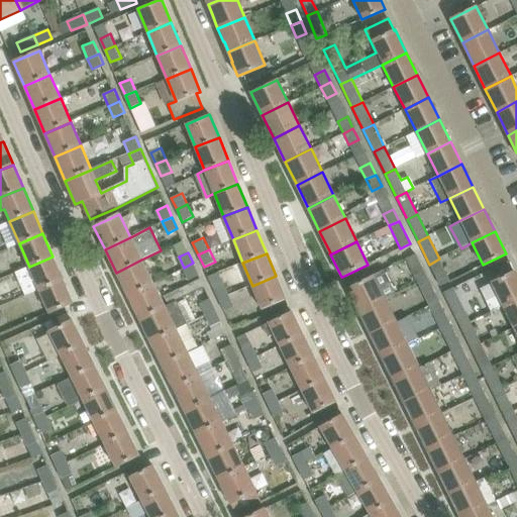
[(29,267),(14,273),(24,296),(38,290),(63,280),(53,256),(29,267)]
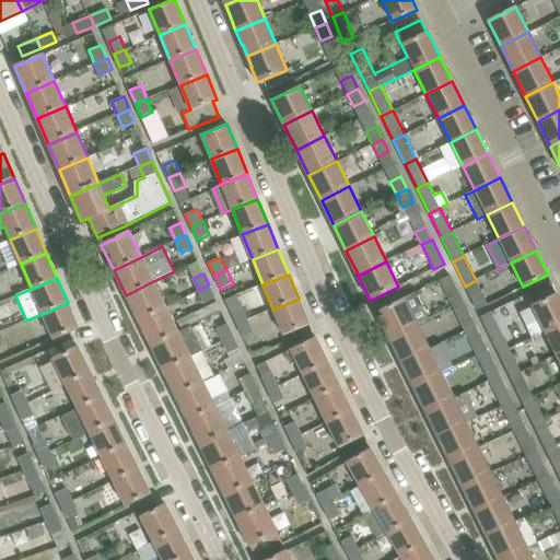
[(488,304),(476,280),(465,287),(476,310),(488,304)]
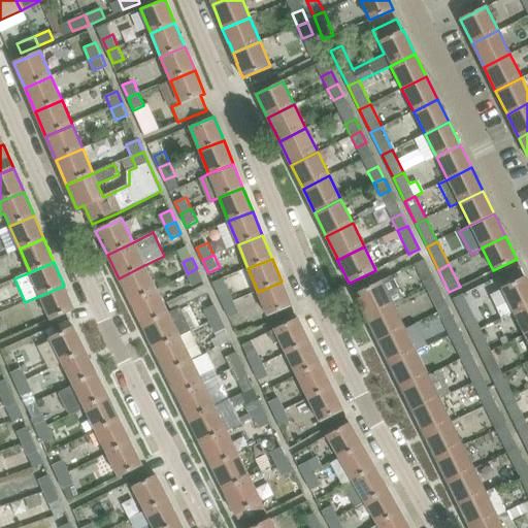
[(119,278),(130,302),(157,289),(144,265),(119,278)]
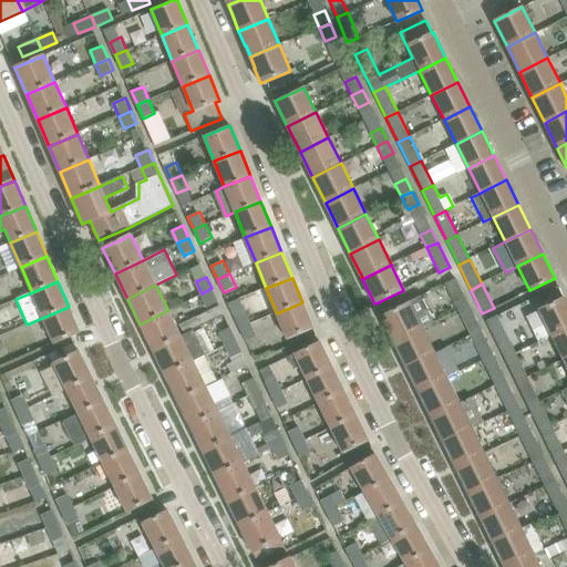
[(218,302),(212,288),(202,294),(207,308),(218,302)]
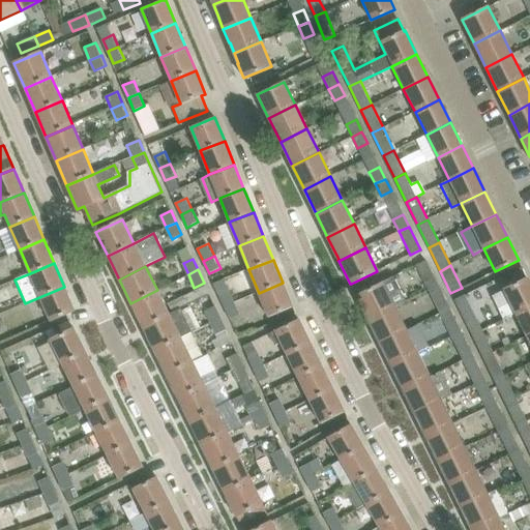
[(432,272),(421,277),(427,290),(437,285),(432,272)]
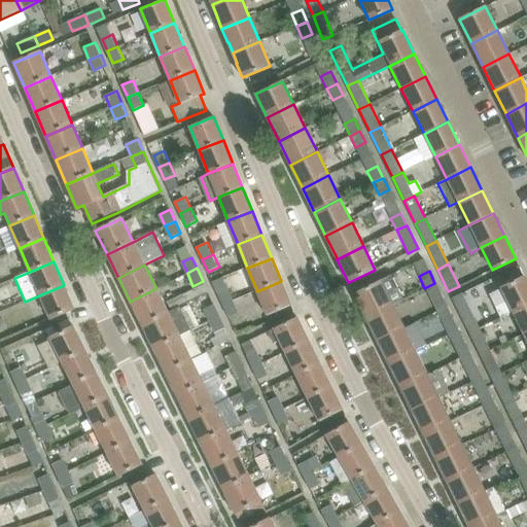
[(365,317),(391,304),(402,299),(391,275),(354,293),(365,317)]
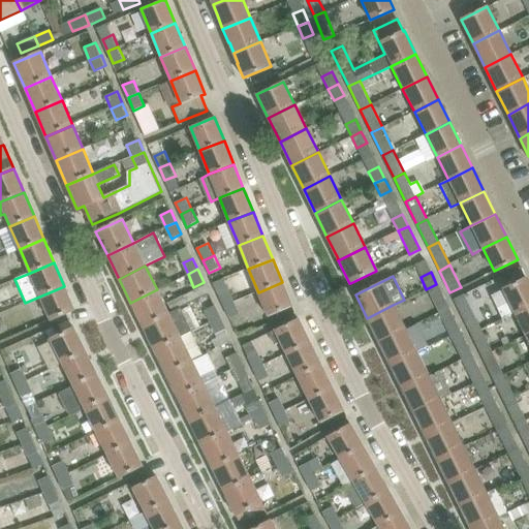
[(224,306),(236,301),(225,278),(214,284),(224,306)]
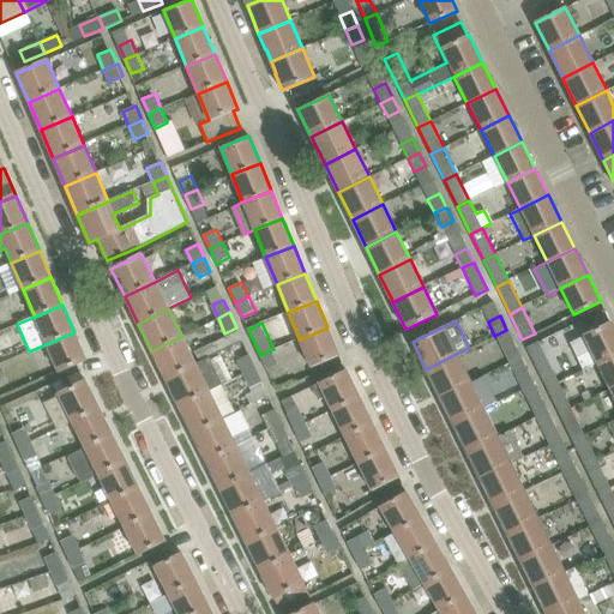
[(590,349),(578,355),(584,368),(597,362),(613,354),(613,327),(612,323),(584,336),(590,349)]
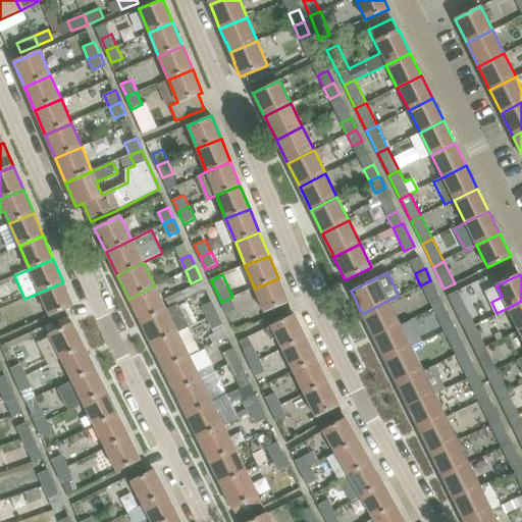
[(278,278),(255,289),(264,312),(289,302),(278,278)]
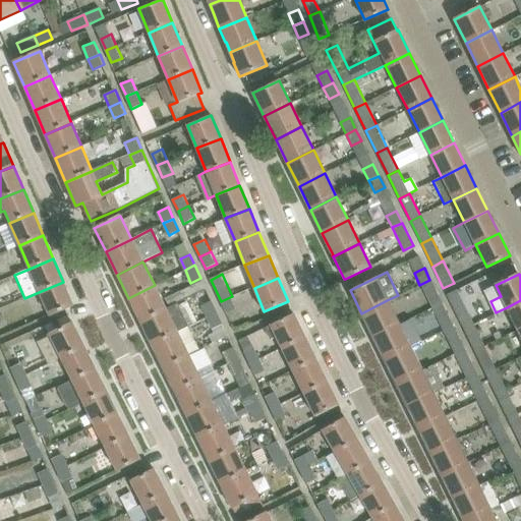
[(441,302),(429,280),(419,285),(430,307),(441,302)]
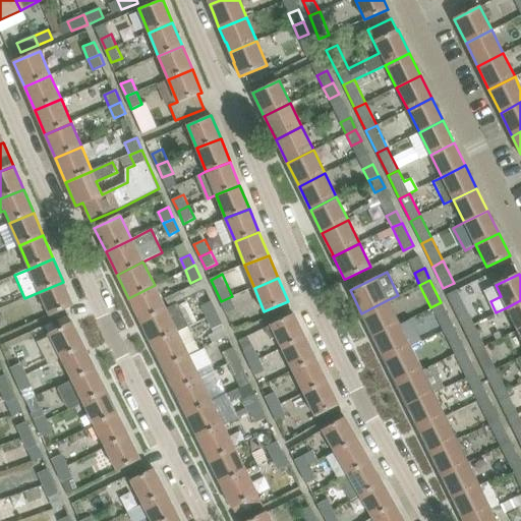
[(72,304),(63,282),(39,292),(49,314),(72,304)]
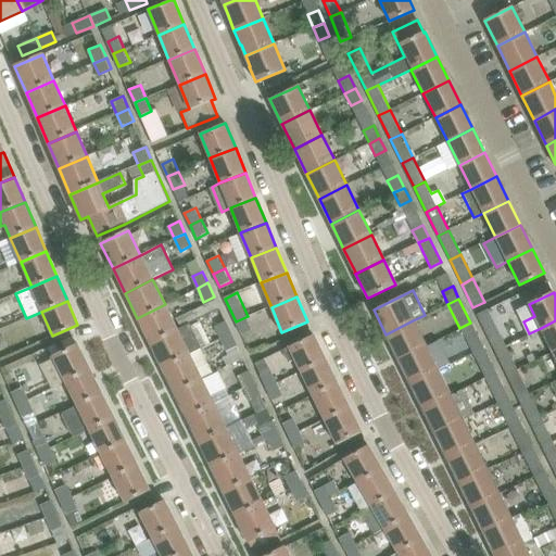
[(137,318),(150,343),(177,329),(165,304),(137,318)]
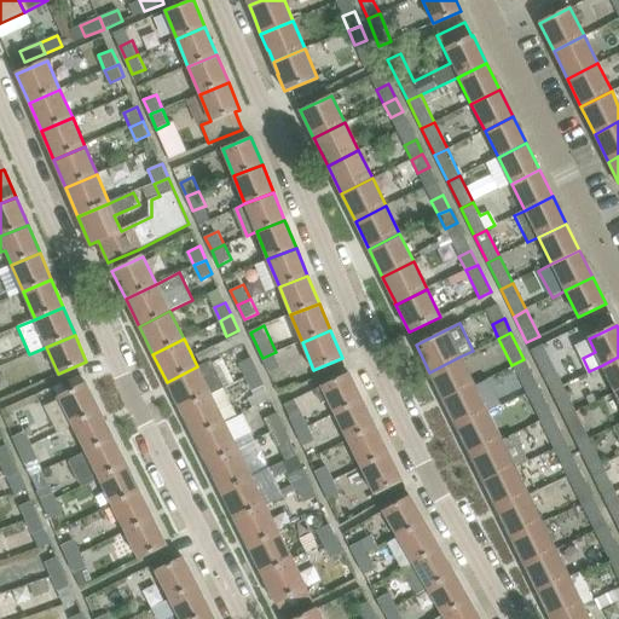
[(531,351),(550,392),(563,385),(543,345),(531,351)]
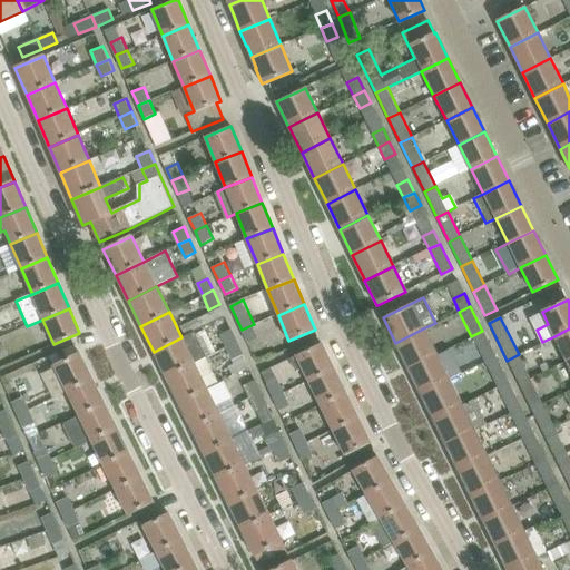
[(254,324),(242,330),(248,344),(261,337),(254,324)]
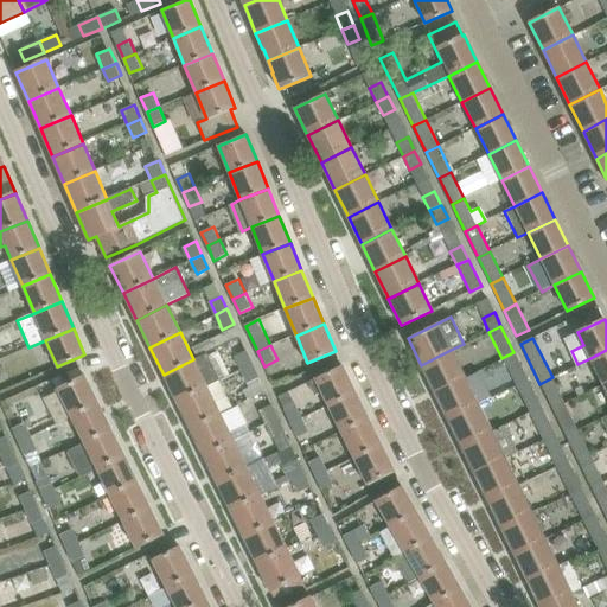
[(451,350),(421,365),(421,366),(422,366),(435,391),(465,377),(451,350)]
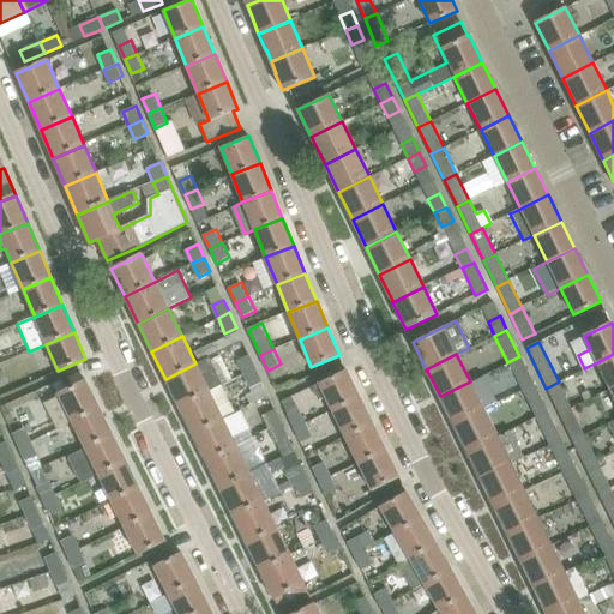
[(611,389),(613,386),(613,354),(597,362),(611,389)]
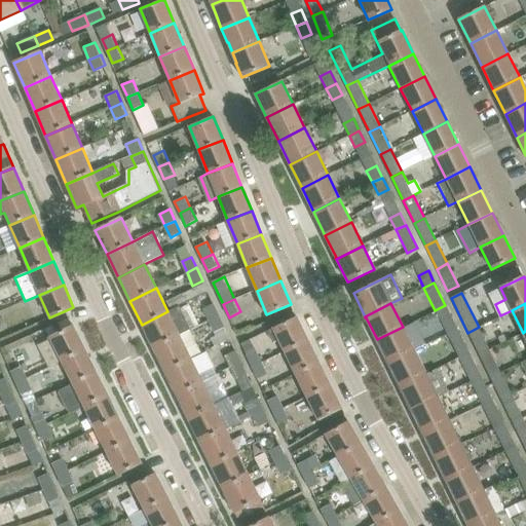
[(203,308),(209,321),(219,315),(214,304),(203,308)]
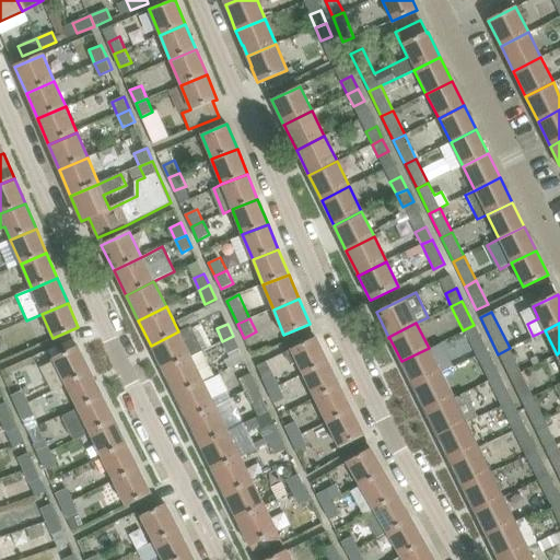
[(178,331),(151,346),(163,371),(190,357),(202,351),(205,350),(191,325),(178,331)]
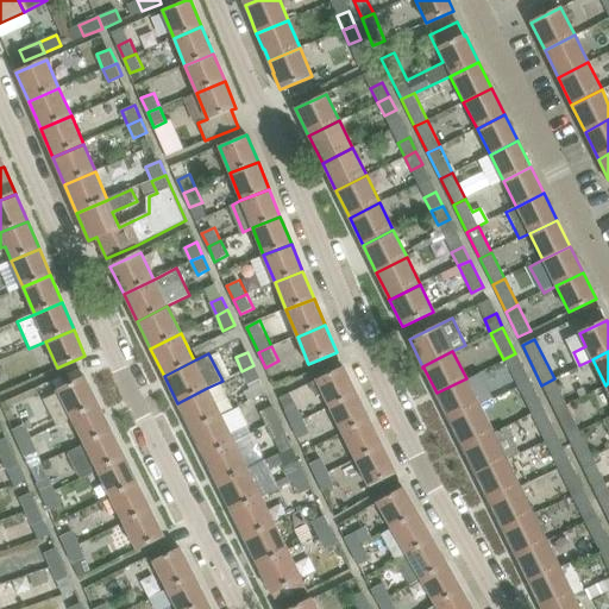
[(529,381),(515,353),(503,359),(518,387),(529,381)]
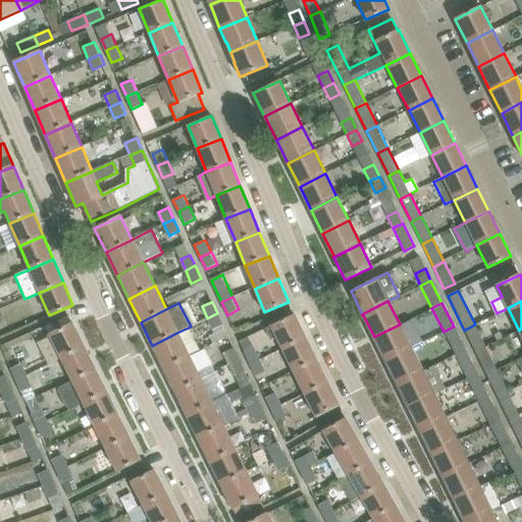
[(222,325),(217,313),(207,318),(213,329),(222,325)]
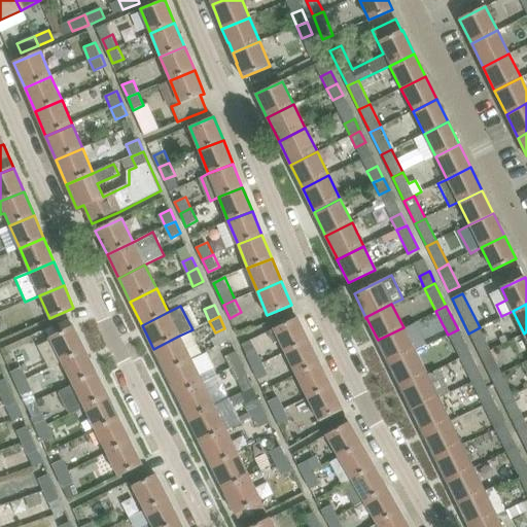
[(284,350),(308,339),(296,317),(268,331),(275,345),(280,342),(284,350)]
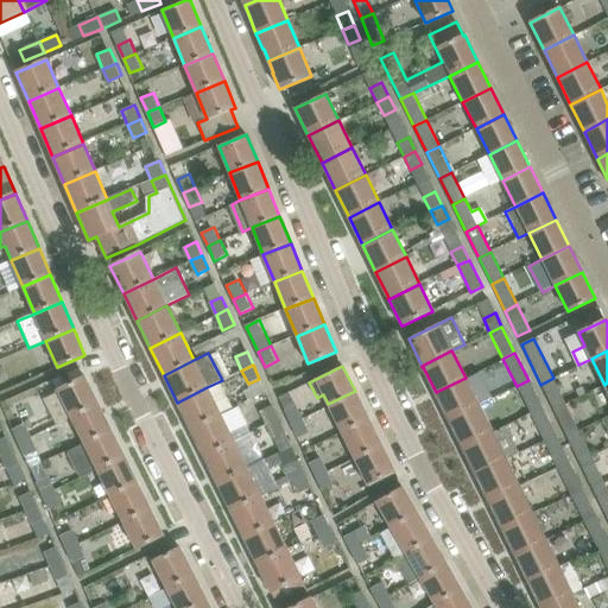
[(58,392),(44,399),(56,424),(70,417),(97,403),(84,377),(84,378),(80,368),(52,380),(58,392)]
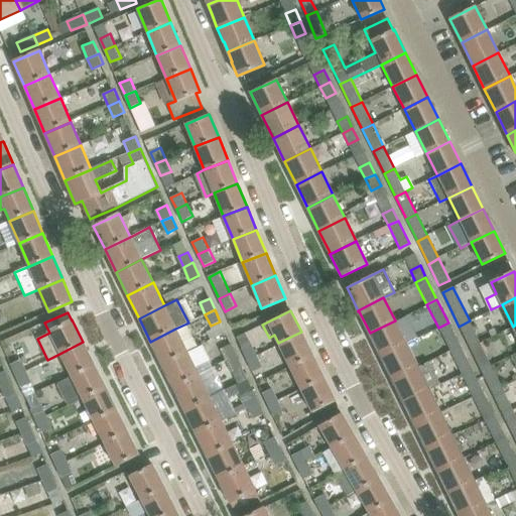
[(370,333),(381,356),(406,344),(395,320),(370,333)]
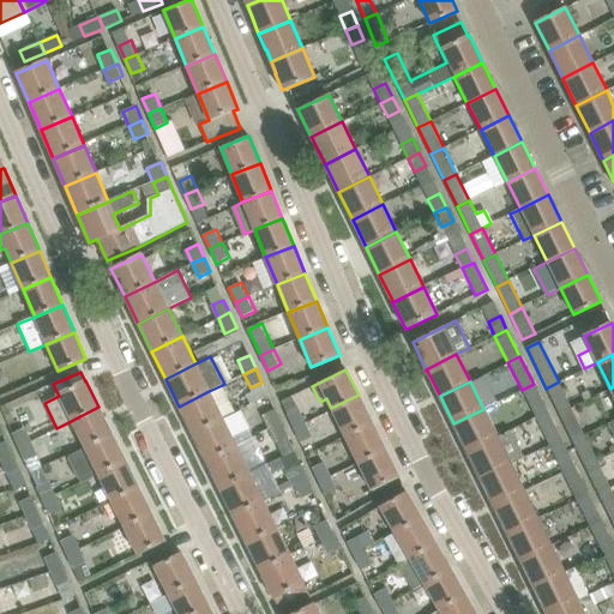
[(546,389),(559,414),(571,408),(559,381),(546,389)]
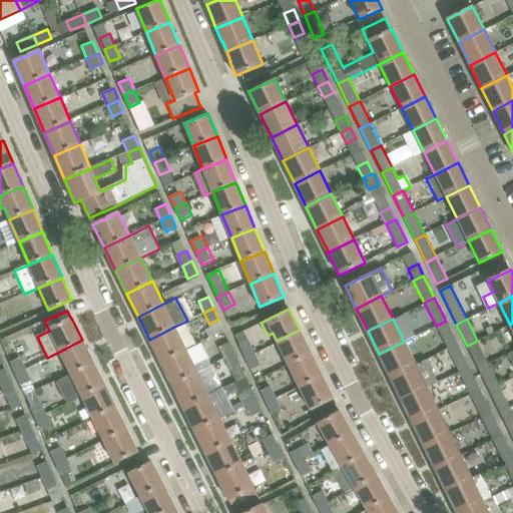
[(446,321),(436,326),(441,337),(451,332),(446,321)]
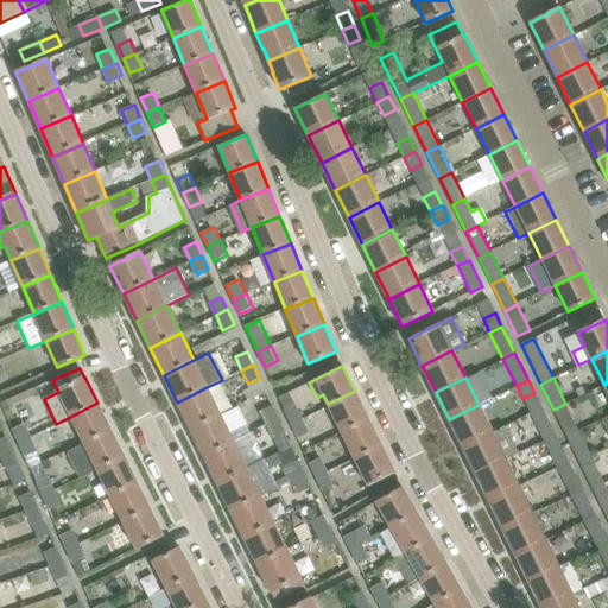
[(207,387),(177,403),(190,429),(220,415),(207,387)]
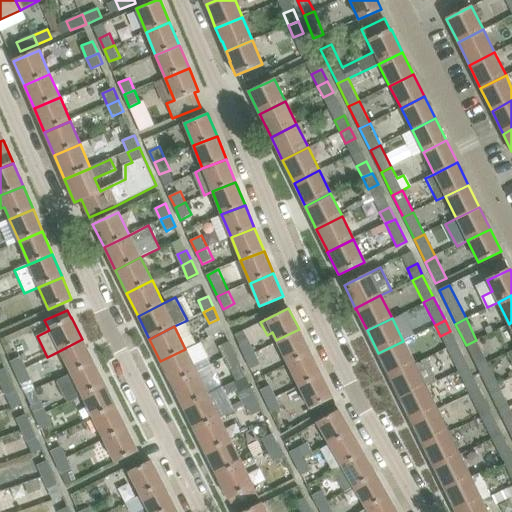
[(299,329),(276,340),(286,362),(309,350),(299,329)]
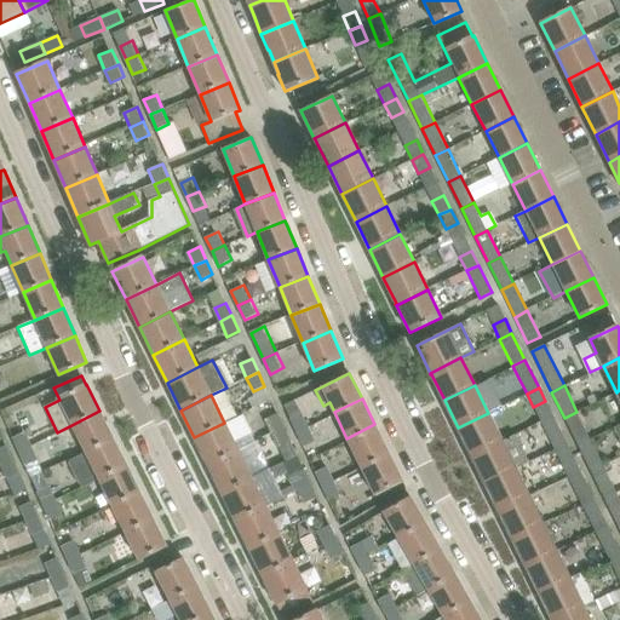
[(85,452),(113,438),(99,411),(72,425),(85,452)]
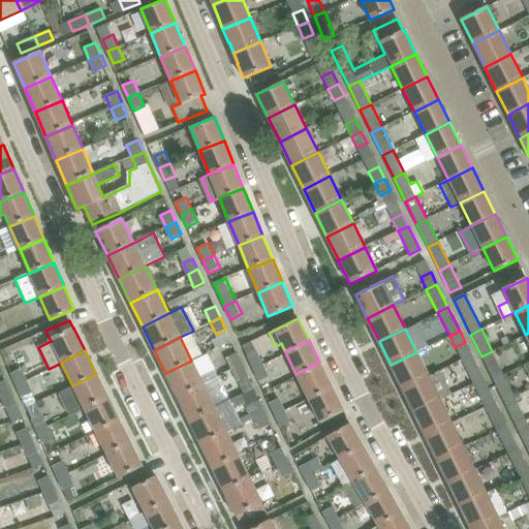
[(503,374),(492,351),(481,356),(493,379),(503,374)]
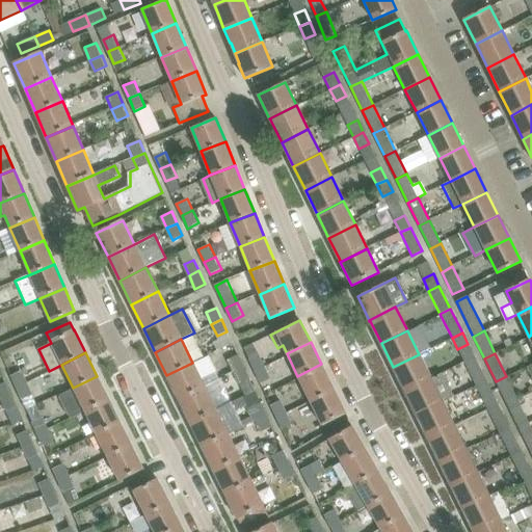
[(255,369),(265,364),(261,354),(249,360),(255,369)]
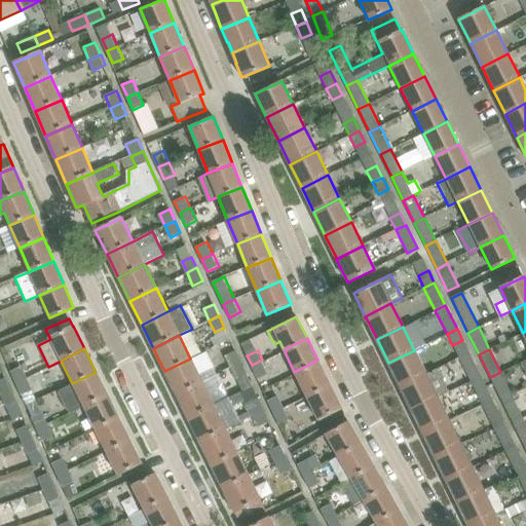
[(388,363),(400,386),(425,374),(414,350),(388,363)]
